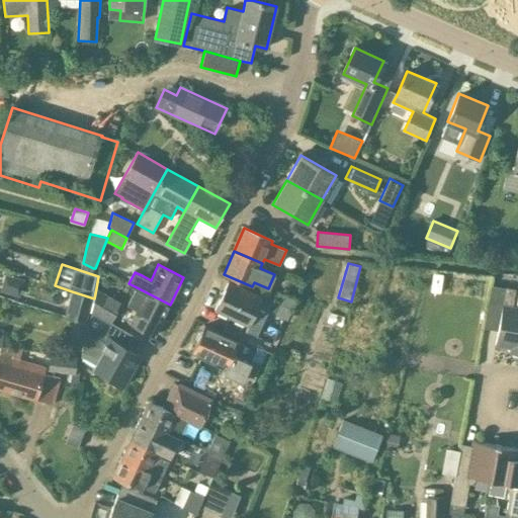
[(5,278),(2,290),(19,294),(22,282),(5,278)]
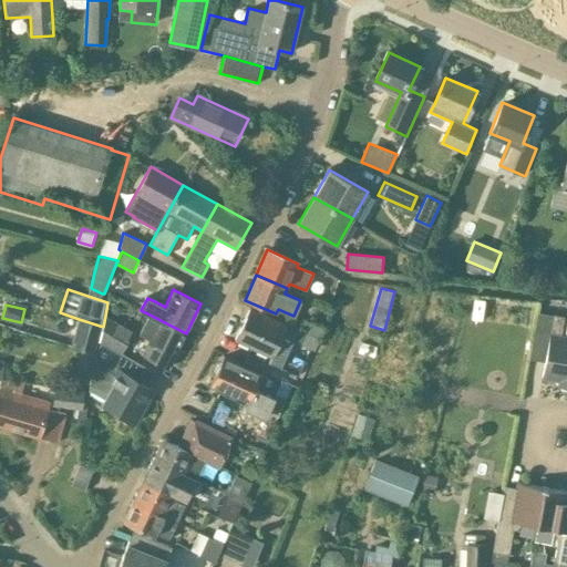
[(234,340),(271,358),(265,373),(280,381),(294,385),(299,388),(303,378),(280,368),(294,338),(317,348),(320,340),(299,330),(287,325),(250,307),(234,340)]
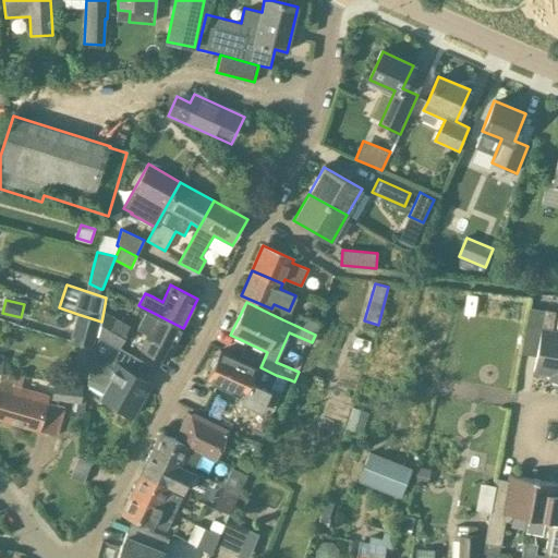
[(167,362),(183,328),(147,310),(138,327),(147,331),(138,348),(167,362)]
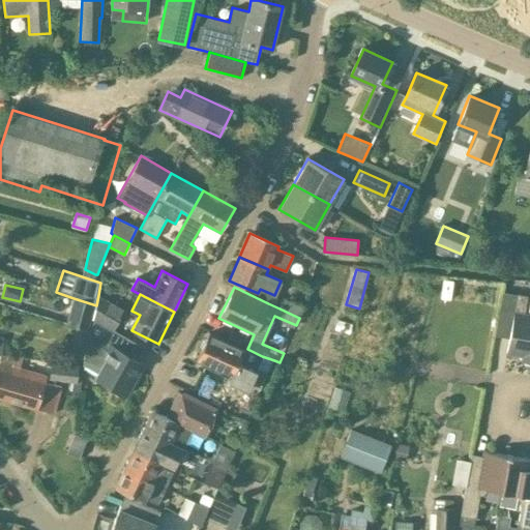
[(124,311),(98,295),(96,305),(93,319),(113,330),(124,311)]
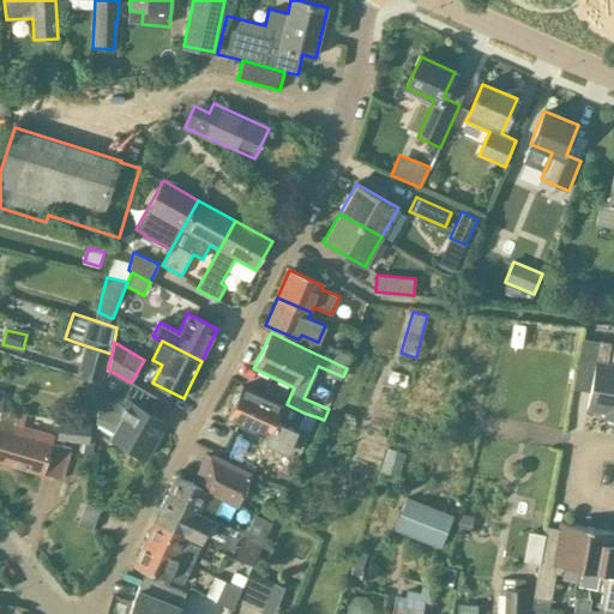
[(605,419),(613,420),(613,366),(607,365),(612,344),(600,342),(588,410),(606,414),(605,419)]
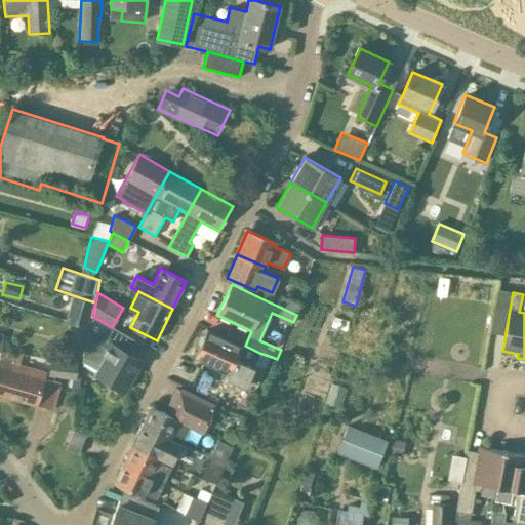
[(66,321),(80,325),(89,328),(92,316),(95,303),(73,295),(66,321)]
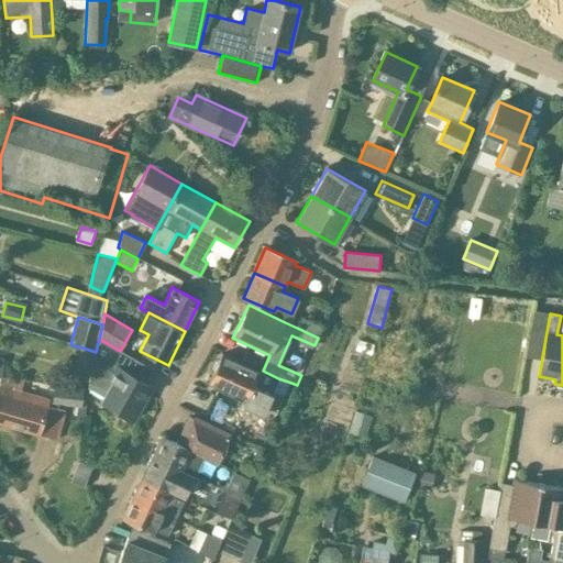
[(297,328),(318,338),(323,326),(318,323),(301,317),(299,323),(297,328)]
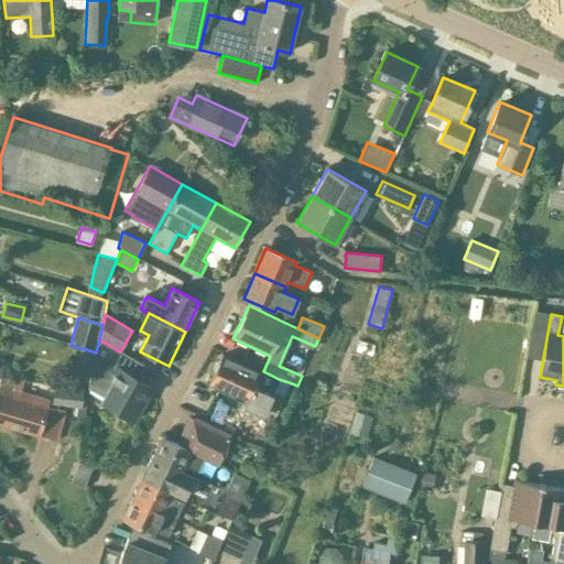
[(89,394),(101,401),(101,402),(136,422),(154,389),(138,379),(145,366),(120,351),(99,339),(96,353),(89,383),(88,388),(89,389),(89,391),(89,394)]
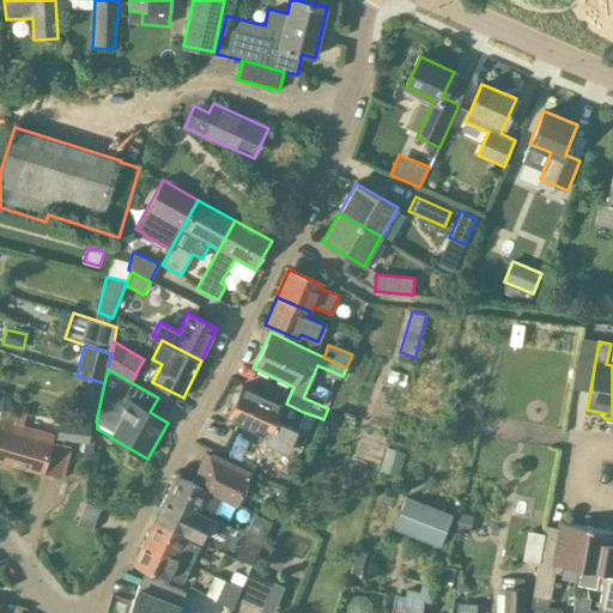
[(80,412),(97,417),(104,383),(93,380),(87,381),(80,412)]
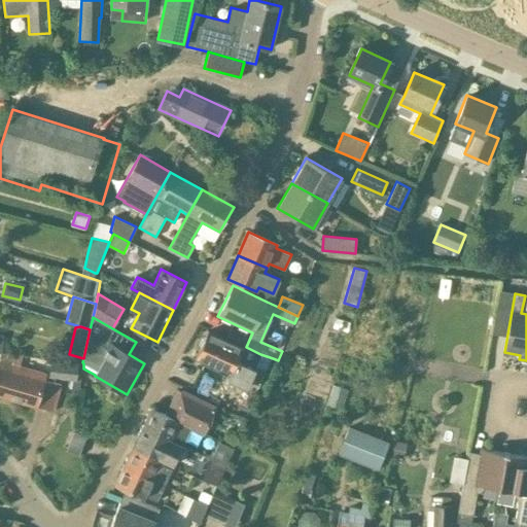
[(196,359),(231,374),(227,380),(258,393),(273,358),(260,354),(254,369),(237,360),(242,347),(207,331),(196,359)]
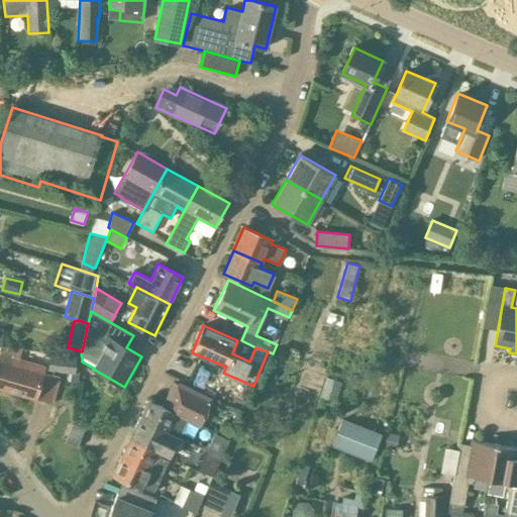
[(0,389),(36,400),(36,398),(54,403),(61,378),(44,373),(46,367),(19,358),(22,350),(14,347),(13,350),(1,346),(0,348),(0,389)]
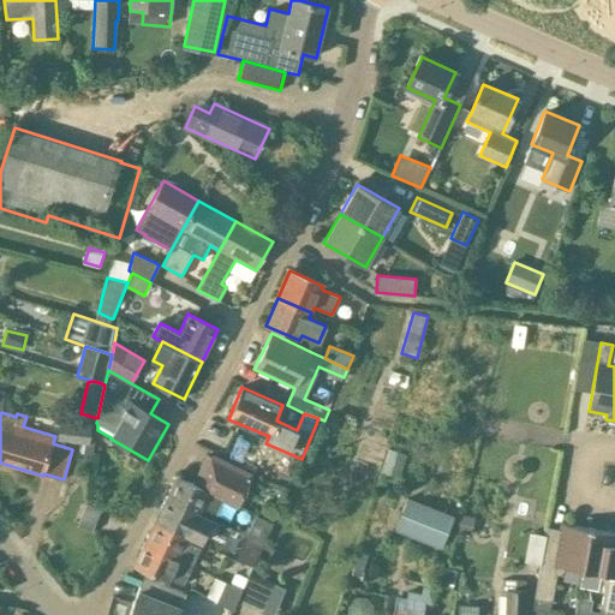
[(96,436),(97,430),(97,427),(59,418),(57,441),(60,441),(60,442),(84,446),(83,453),(94,454),(95,436),(96,436)]
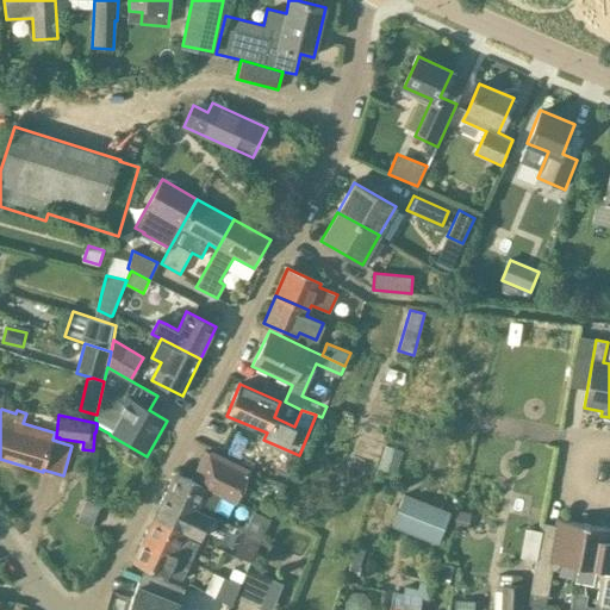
[(391,467),(399,448),(387,443),(380,464),(391,467)]
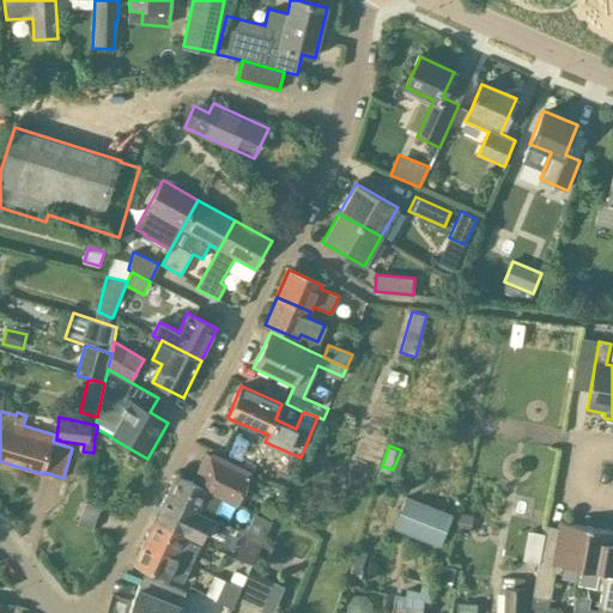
[(206,454),(193,483),(222,497),(237,504),(250,474),(206,454)]
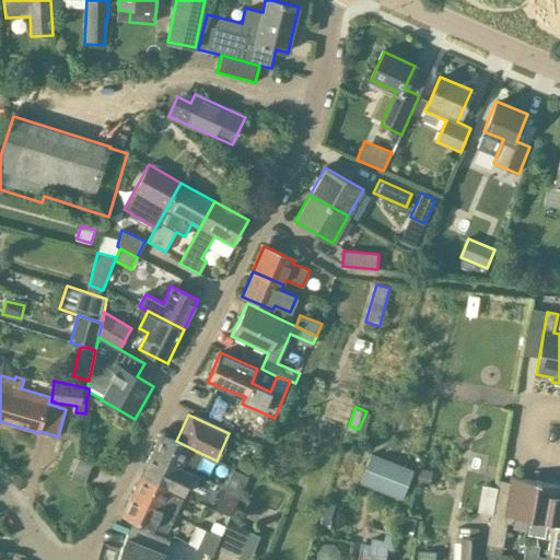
[(193,477),(202,454),(176,441),(160,433),(149,456),(193,477)]
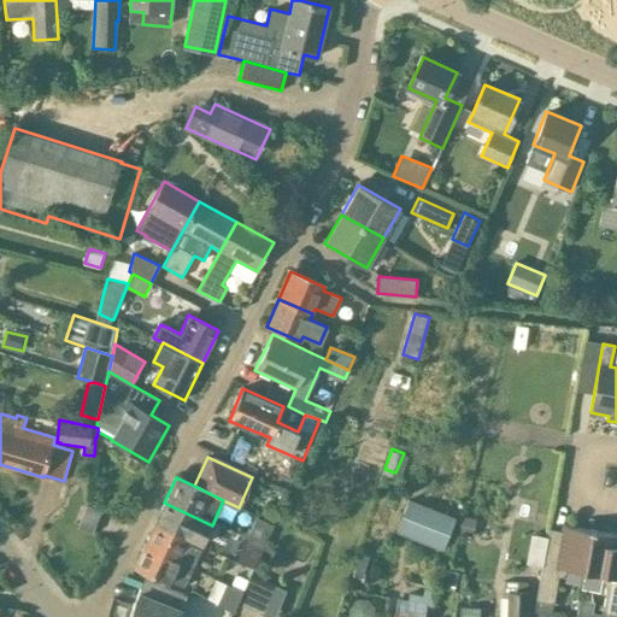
[(454,518),(409,500),(395,530),(442,548),(454,518)]
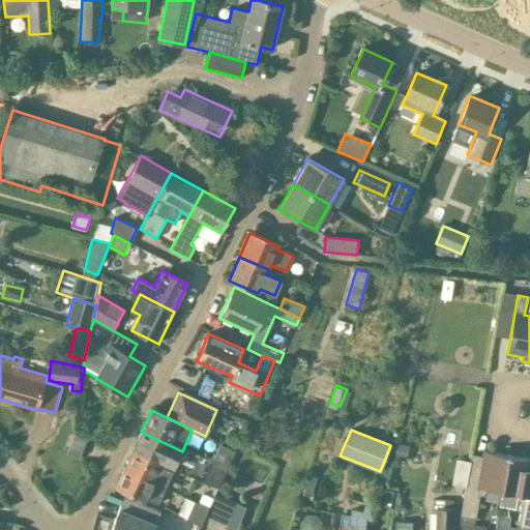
[(141,432),(133,450),(163,465),(164,464),(174,468),(182,451),(141,432)]
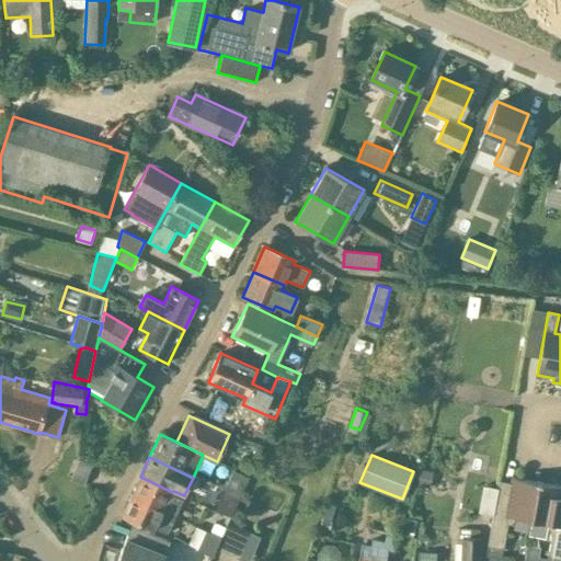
[(73,478),(86,482),(91,464),(79,459),(73,478)]
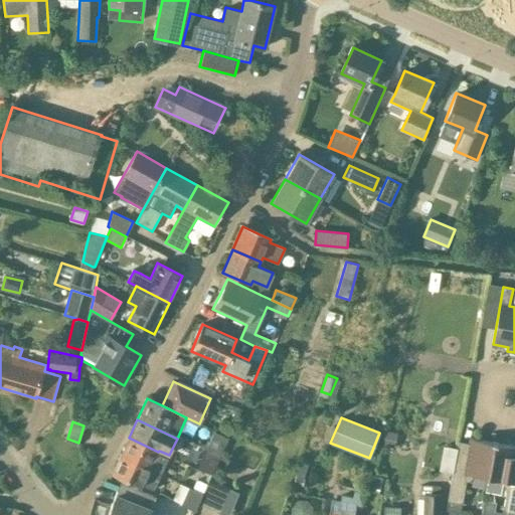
[(214,431),(204,453),(218,459),(228,437),(214,431)]
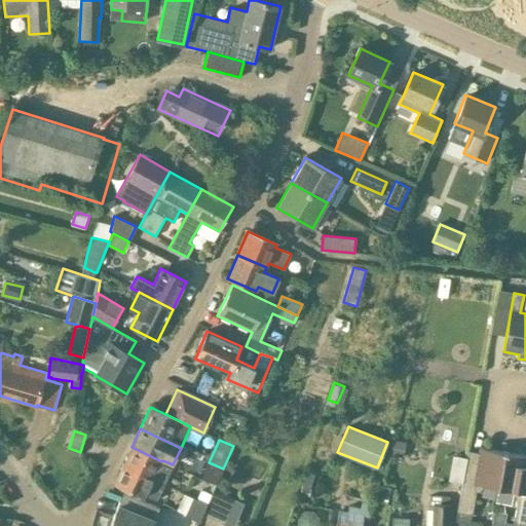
[(160,463),(161,461),(132,447),(123,465),(164,485),(172,468),(160,463)]
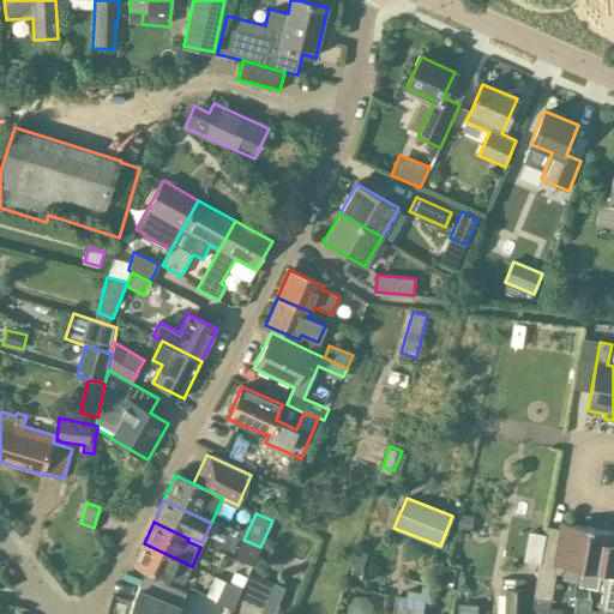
[(563,566),(581,570),(589,528),(587,528),(587,529),(563,524),(560,536),(546,533),(531,613),(535,613),(547,613),(555,572),(558,573),(561,571),(563,566)]
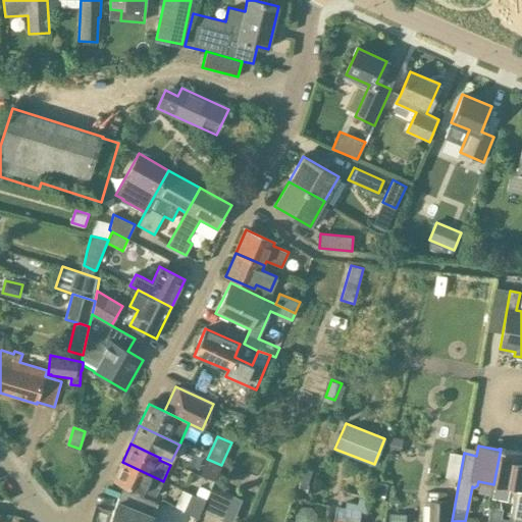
[(515,494),(510,519),(521,520),(521,453),(504,451),(504,450),(501,449),(493,484),(510,487),(510,490),(512,493),(515,494)]
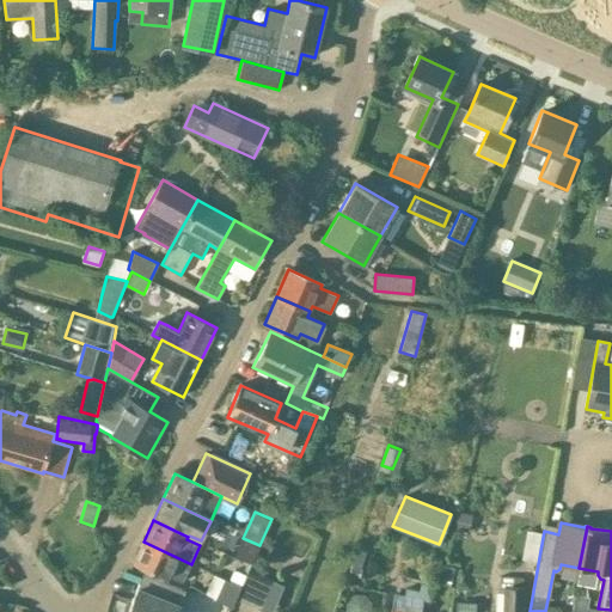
[(251,564),(259,545),(243,538),(234,557),(251,564)]
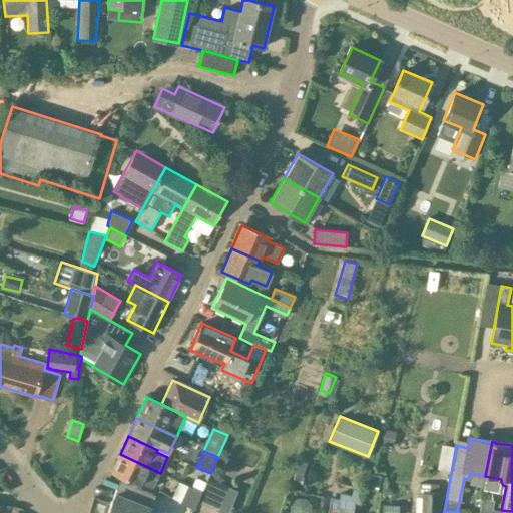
[(153,488),(160,473),(120,454),(111,472),(141,486),(142,483),(153,488)]
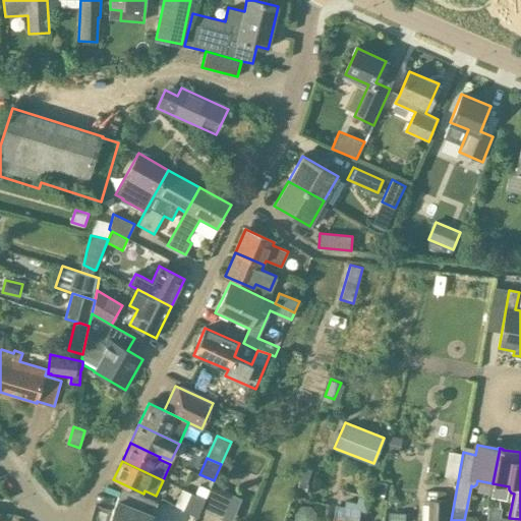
[(212,485),(210,490),(206,499),(200,511),(220,519),(231,494),(212,485)]
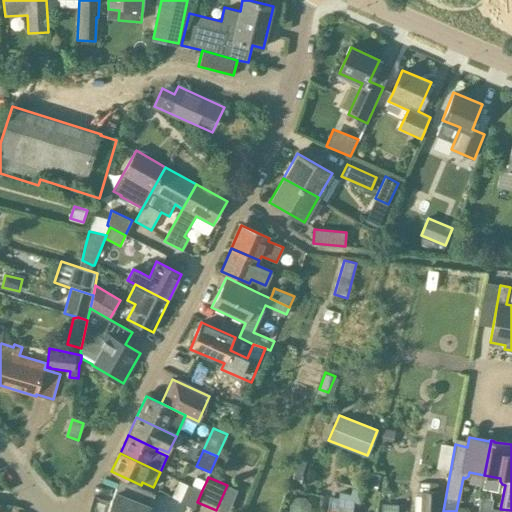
[(196,507),(197,502),(202,490),(192,486),(180,480),(173,496),(196,507)]
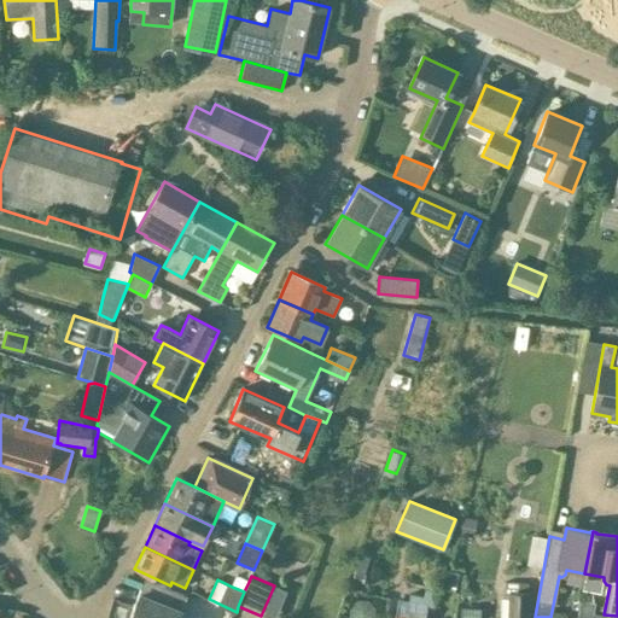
[(178,617),(181,610),(181,611),(186,596),(145,581),(140,594),(129,617),(178,617)]
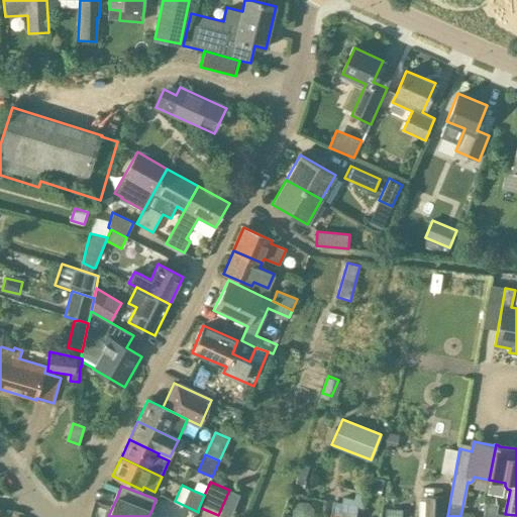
[(441,516),(443,496),(425,495),(424,516),(441,516)]
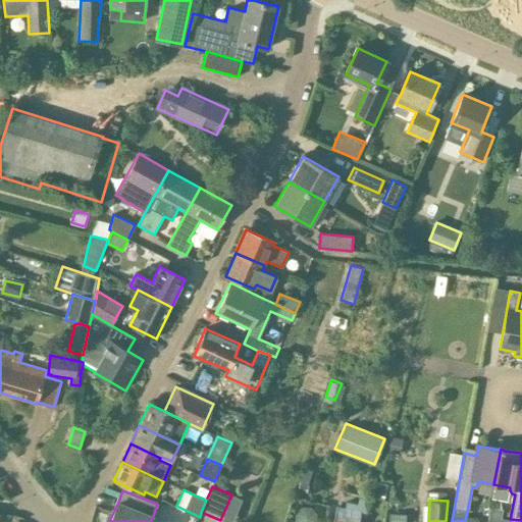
[(335,506),(331,521),(357,521),(360,511),(344,507),(335,506)]
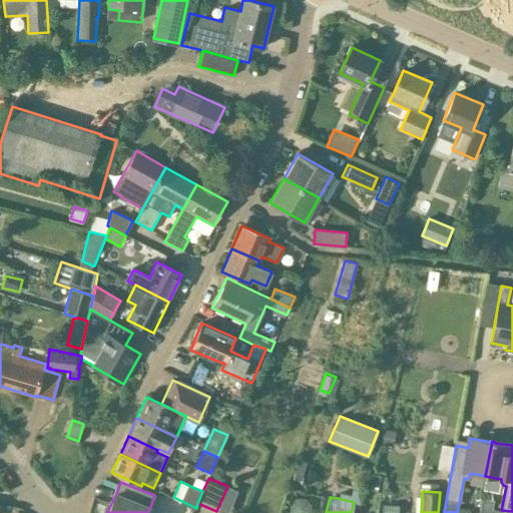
[(383,512),(400,512),(400,503),(383,503),(383,512)]
